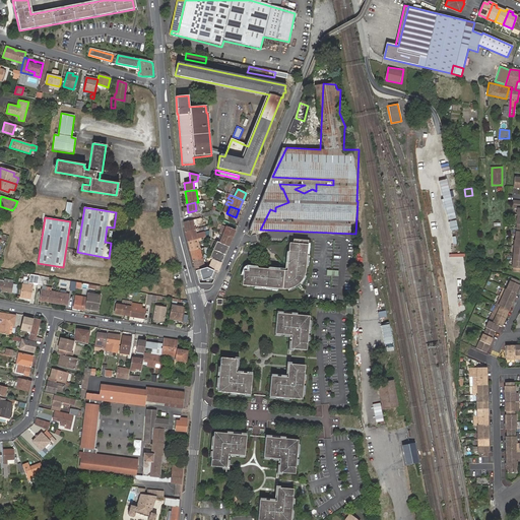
[(201,218),(184,222),(184,224),(186,233),(195,230),(199,229),(197,221),(201,220),(201,218)]
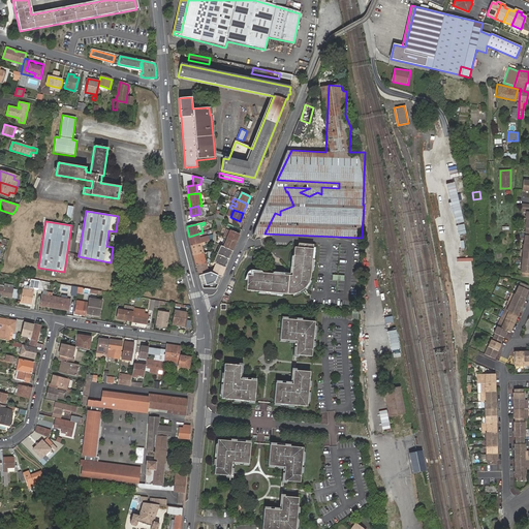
[(237,243),(240,236),(227,229),(223,238),(225,238),(227,239),(237,243)]
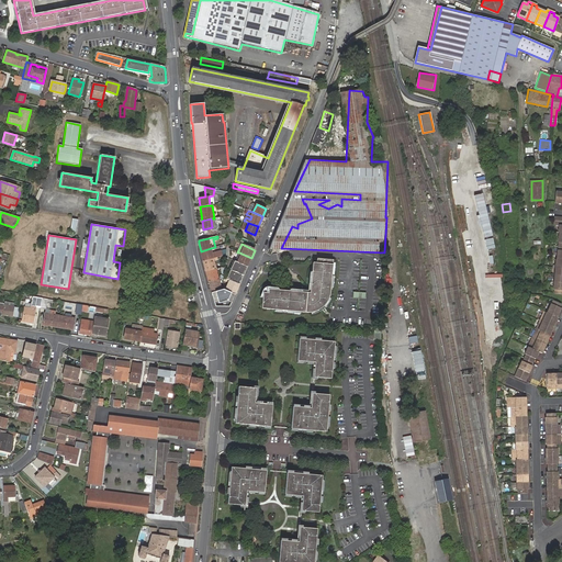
[(211,248),(201,251),(203,261),(218,258),(223,257),(221,251),(212,254),(211,248)]
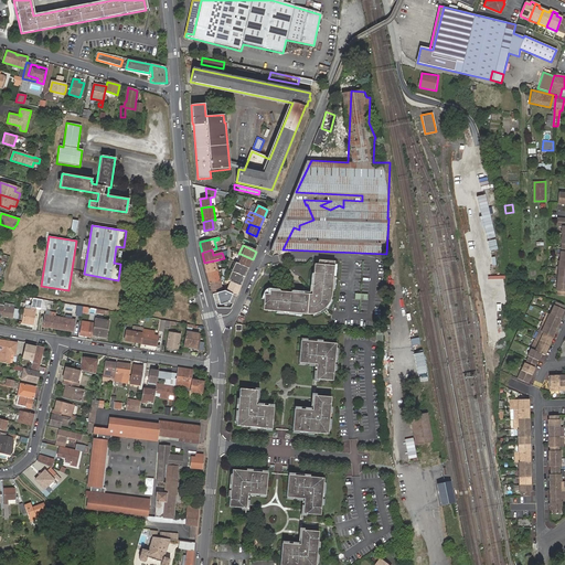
[(248,268),(253,259),(243,255),(238,264),(248,268)]
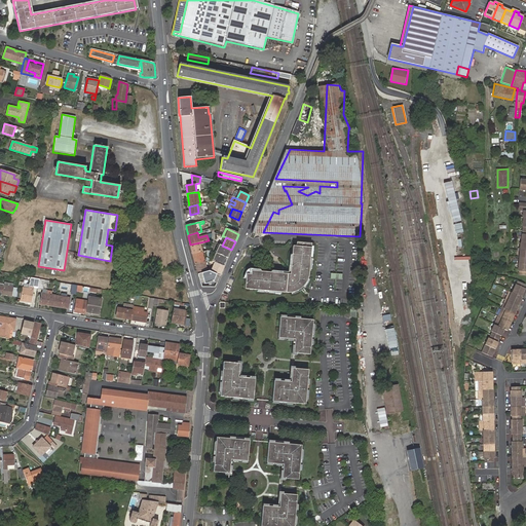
[(203,252),(201,243),(204,242),(204,241),(190,245),(193,255),(202,252),(203,252)]
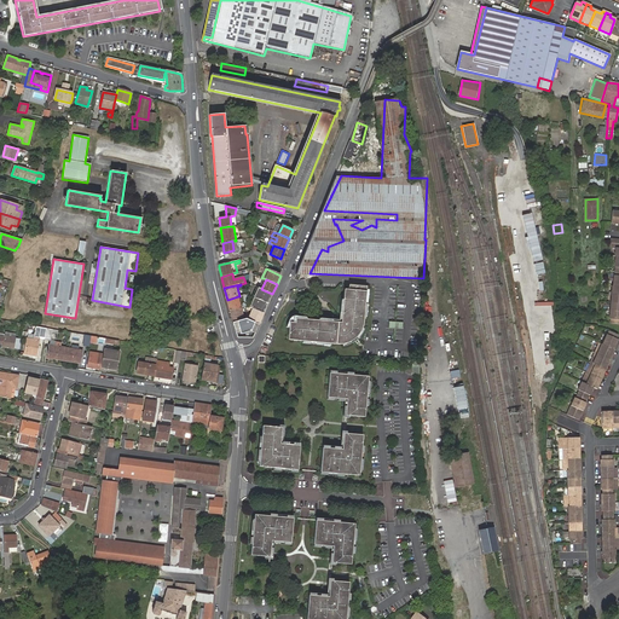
[(325,322),(295,319),(294,324),(289,324),(288,341),(334,343),(336,343),(337,343),(340,343),(341,343),(343,343),(345,342),(346,342),(348,341),(350,340),(351,340),(353,339),(354,337),(356,336),(357,335),(358,334),(358,333),(359,330),(360,329),(360,328),(362,325),(362,324),(362,322),(363,320),(366,287),(348,285),(348,289),(343,289),(341,323),(337,323),(336,324),(324,324),(325,322)]
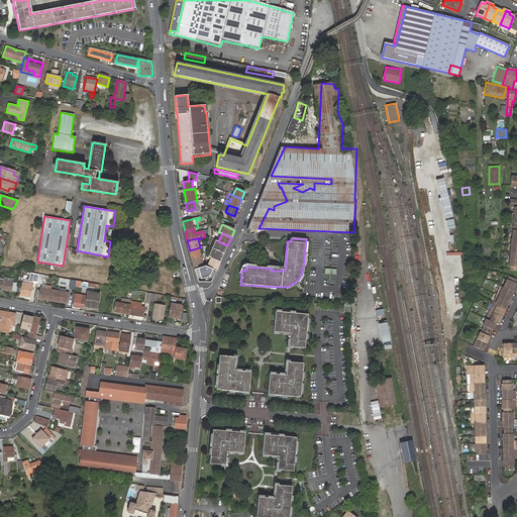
[(212,248),(224,253),(227,245),(218,241),(216,240),(215,240),(212,248)]
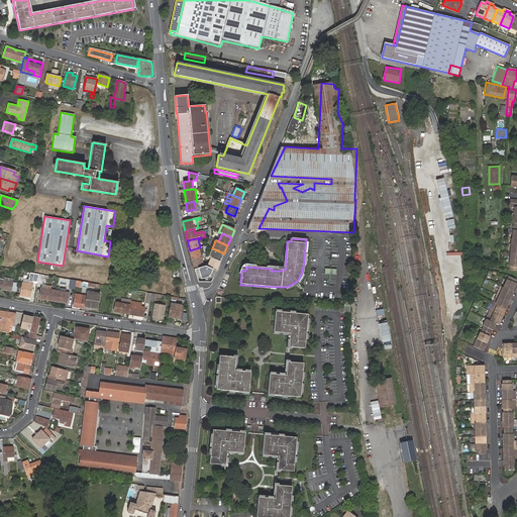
[(201,257),(207,255),(207,252),(204,253),(202,253),(202,255),(201,255),(199,247),(190,250),(193,260),(201,257)]
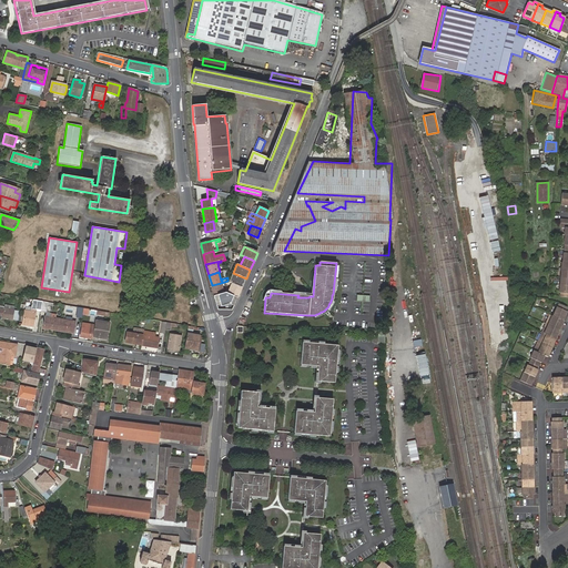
[(229,282),(242,287),(246,279),(233,273),(229,282)]
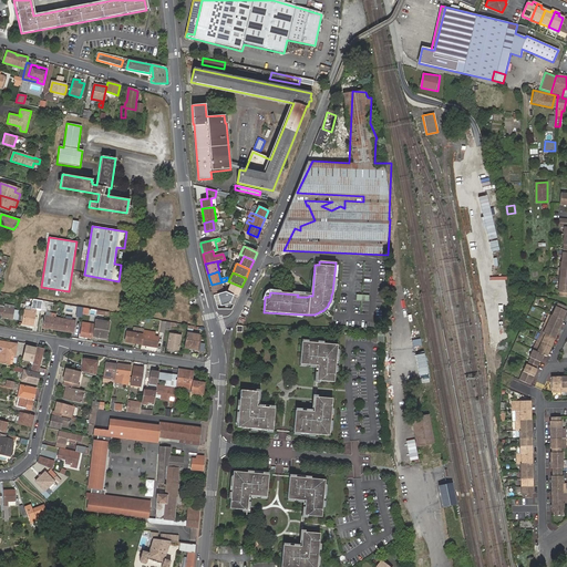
[(237,297),(241,287),(228,281),(227,280),(226,290),(226,292),(237,297)]
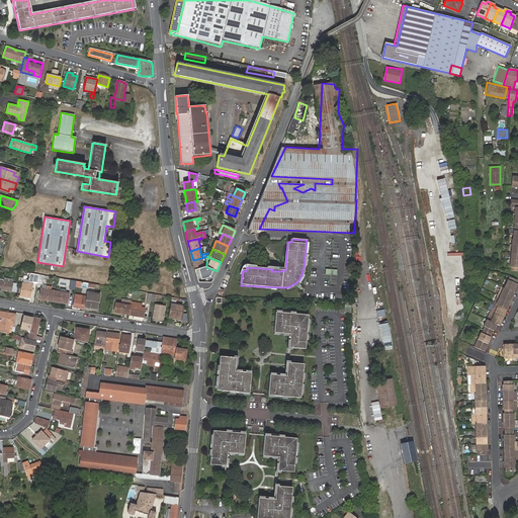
[(195,270),(206,267),(206,265),(203,265),(201,258),(193,260),(195,270)]
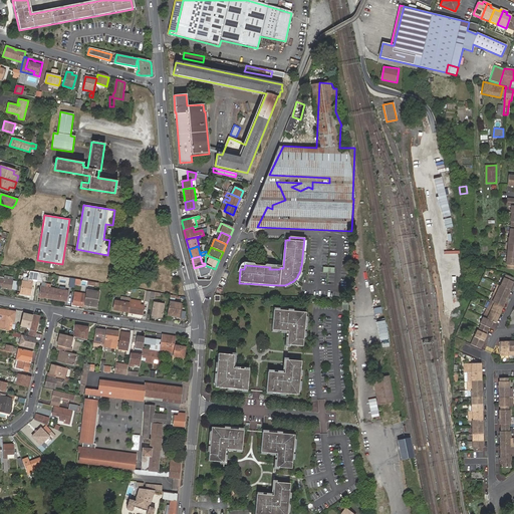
[(205,265),(194,268),(197,280),(210,280),(215,269),(205,265)]
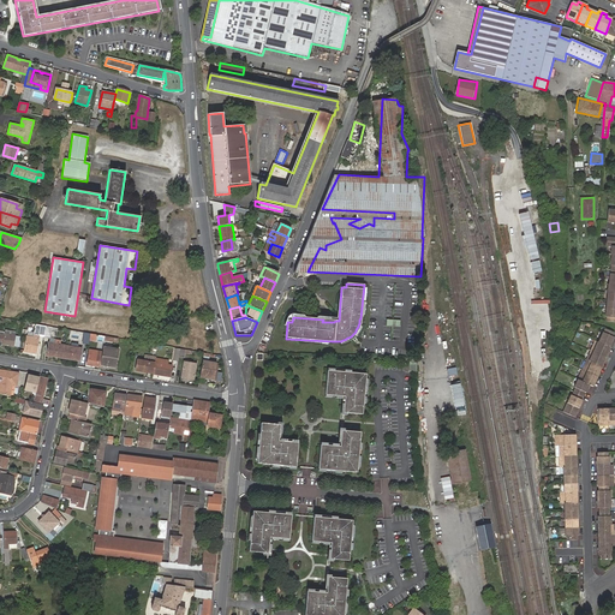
[(46,327),(36,324),(35,334),(34,339),(27,338),(25,350),(30,351),(30,353),(36,353),(39,335),(45,336),(46,327)]
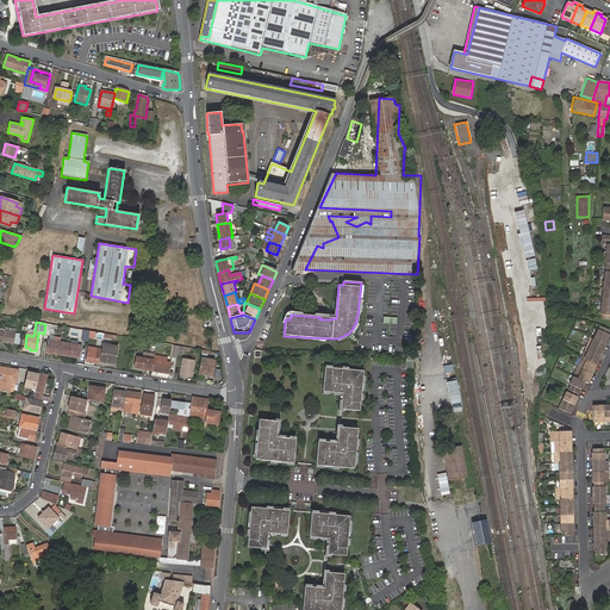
[(44,334),(50,335),(51,328),(57,329),(57,325),(45,324),(44,334)]
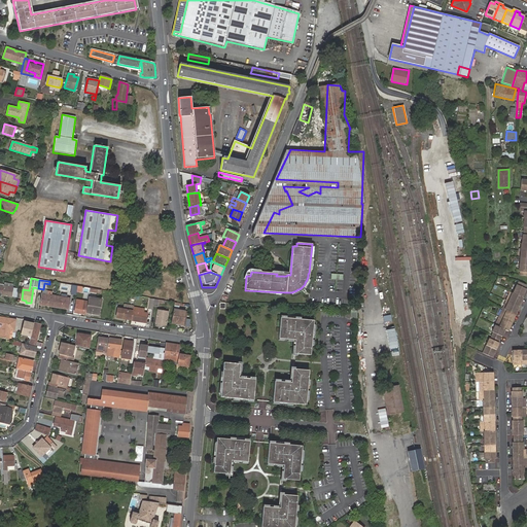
[(526,285),(520,282),(518,285),(514,293),(523,297),(526,289),(525,289),(526,285)]
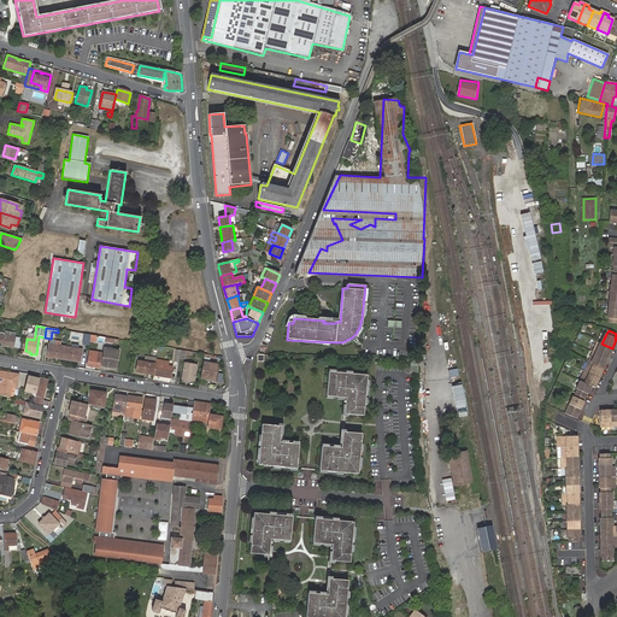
[(0,345),(3,346),(13,348),(13,347),(16,338),(16,336),(4,335),(5,333),(0,331),(0,345)]
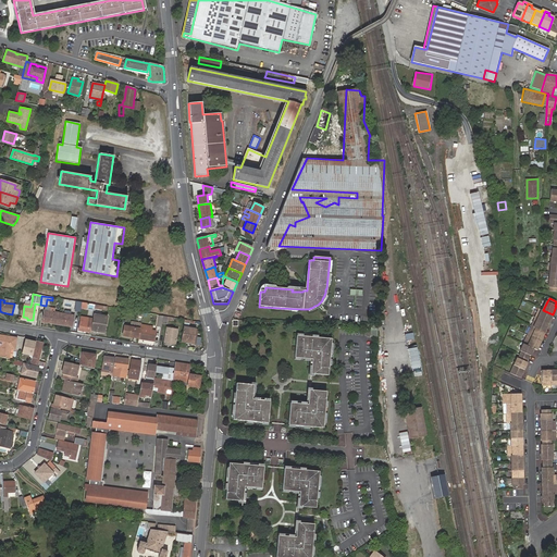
[(50,323),(58,324),(60,313),(54,312),(56,309),(51,308),(50,311),(45,310),(42,320),(50,321),(50,323)]
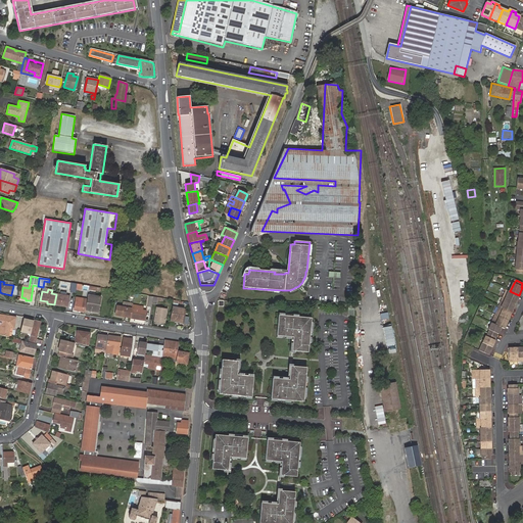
[(510,291),(507,290),(504,298),(516,304),(517,301),(516,300),(519,295),(510,291)]
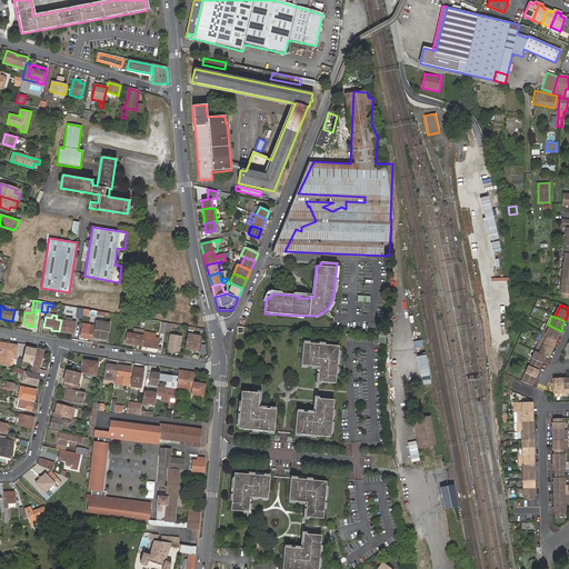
[(61,320),(59,331),(67,333),(68,331),(75,332),(76,322),(61,320)]
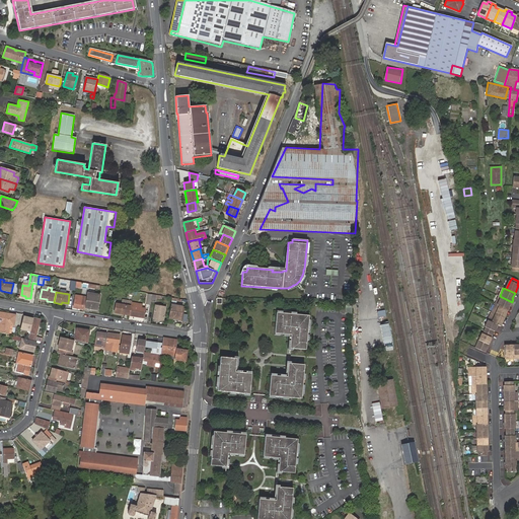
[(87,297),(85,308),(97,310),(99,296),(87,294),(87,297)]
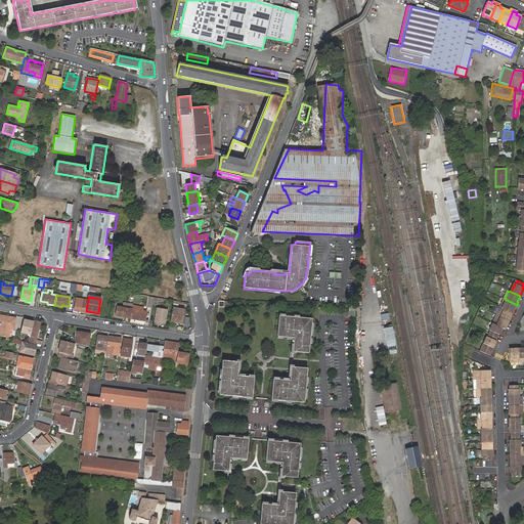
[(74,311),(85,313),(86,311),(88,300),(77,298),(74,311)]
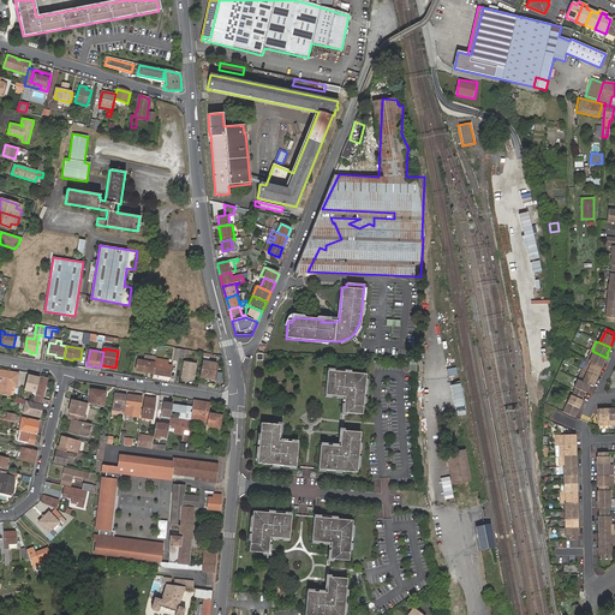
[(607,358),(592,351),(587,360),(601,368),(603,362),(605,362),(607,358)]
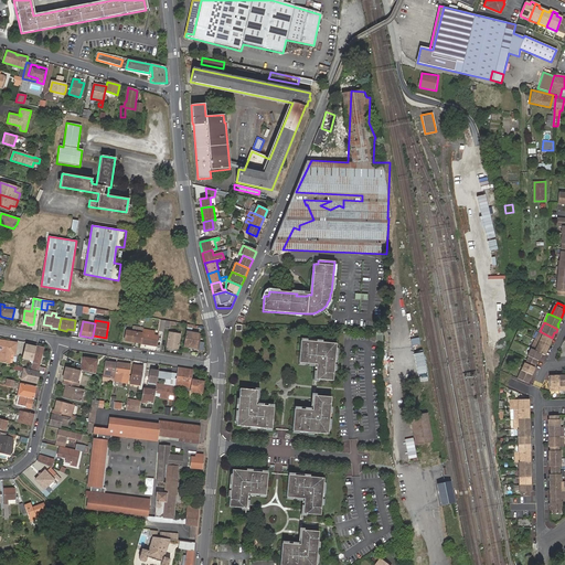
[(127,331),(125,341),(141,343),(142,333),(144,329),(134,327),(132,332),(127,331)]
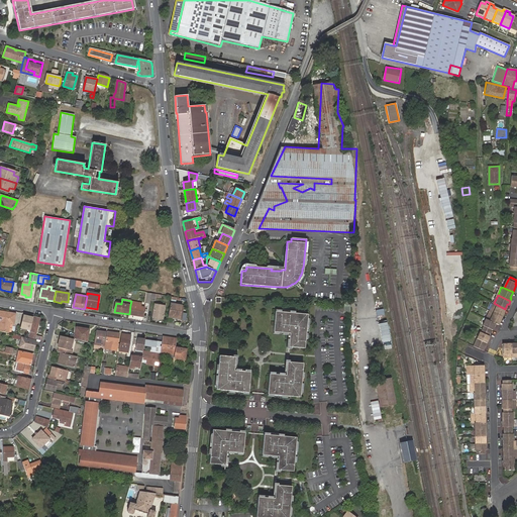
[(505,309),(494,303),(490,311),(503,317),(504,314),(503,313),(505,309)]
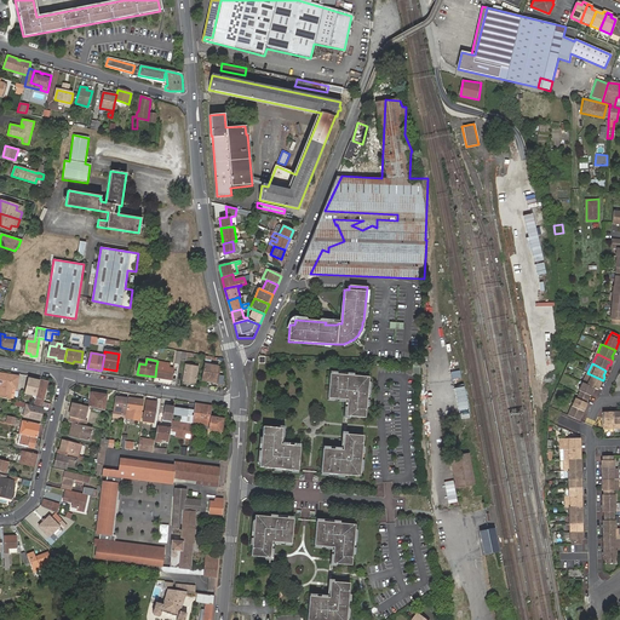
[(185,365),(183,378),(189,379),(189,382),(195,383),(199,367),(185,365)]
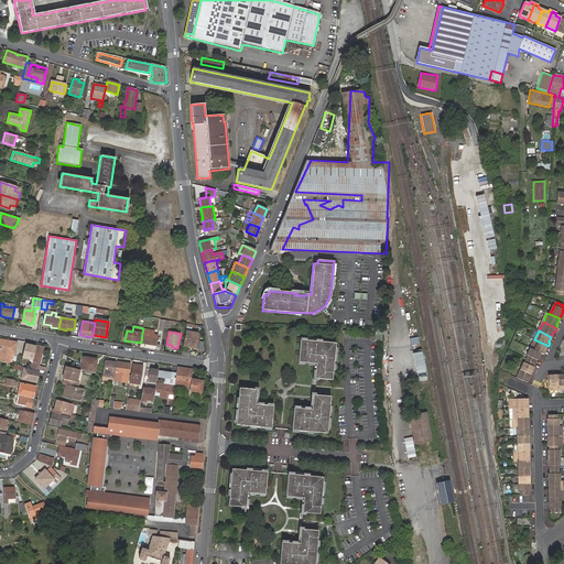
[(186,332),(184,346),(196,348),(199,334),(186,332)]
